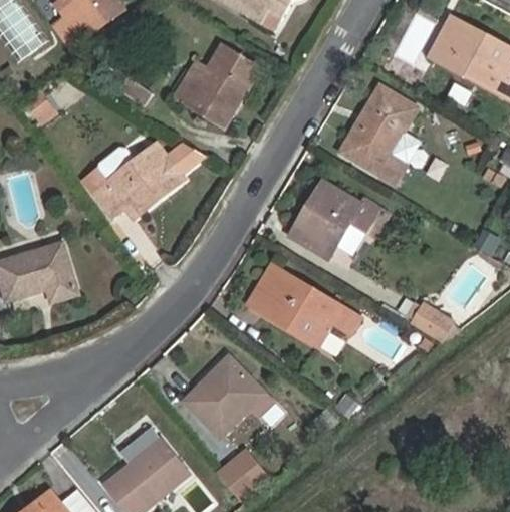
[(124,8),(118,0),(61,0),(67,8),(52,18),(70,46),(124,8)]
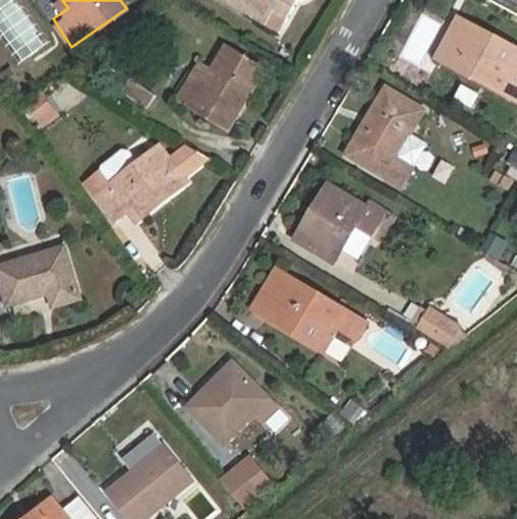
[(219,0),(277,34),(294,0),(219,0)]
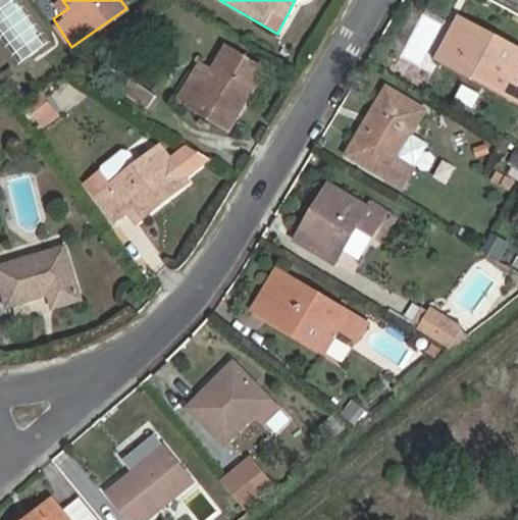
[(517,44),(458,10),(432,55),(517,102),(517,44)]
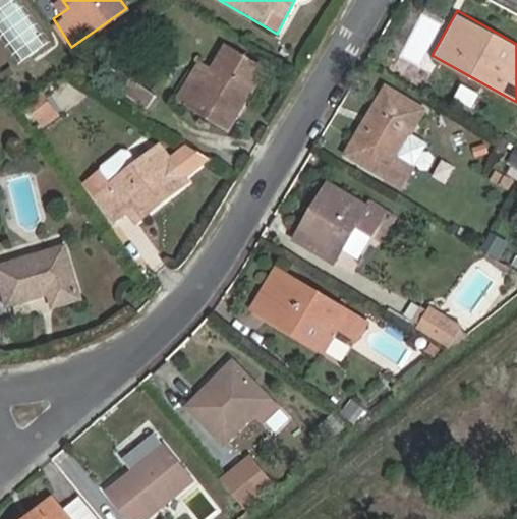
[(208,67),(188,101),(180,115),(221,139),(265,69),(223,43),(208,67)]
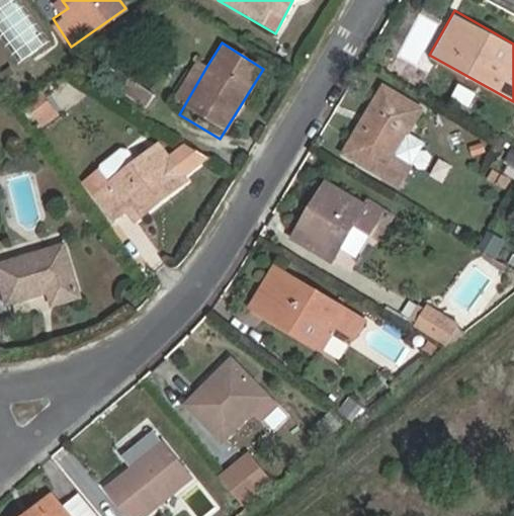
[(194,60),(174,91),(187,100),(206,67),(194,60)]
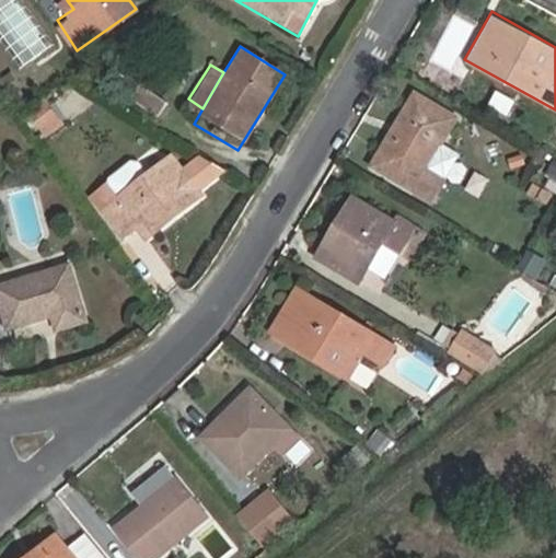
[(118,67),(107,85),(130,99),(140,79),(118,67)]
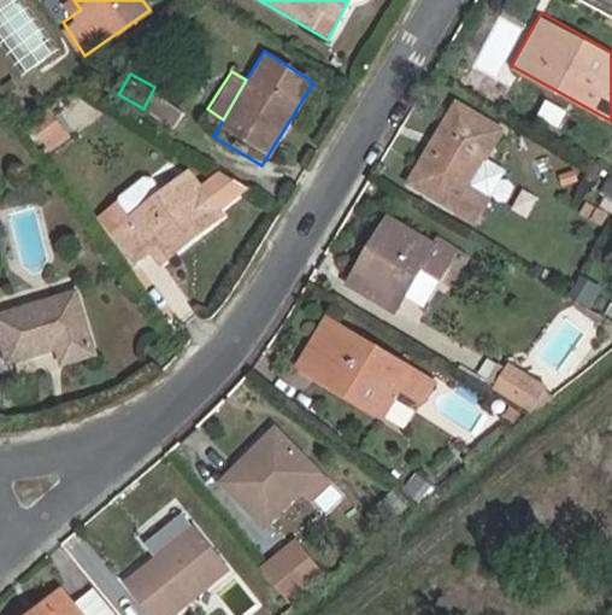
[(23,94),(10,77),(0,83),(0,109),(23,94)]
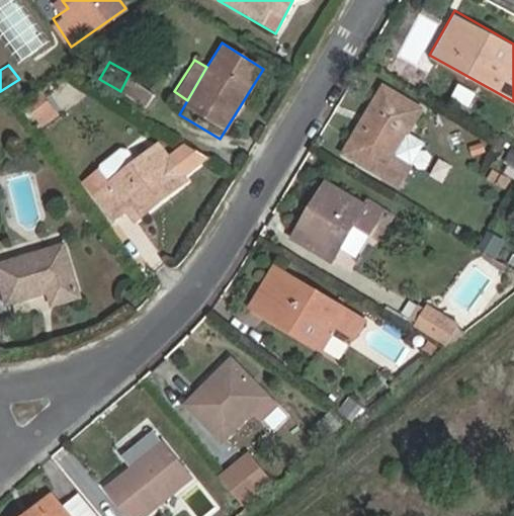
[(155,87),(130,73),(120,91),(145,105),(155,87)]
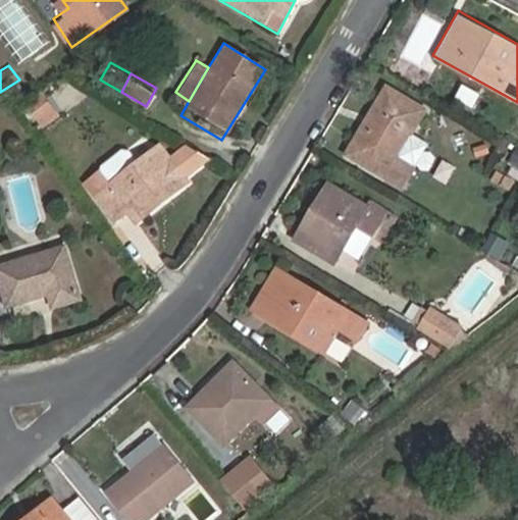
[(426,107),(384,84),(343,155),(403,190),(426,147),(410,137),(426,107)]
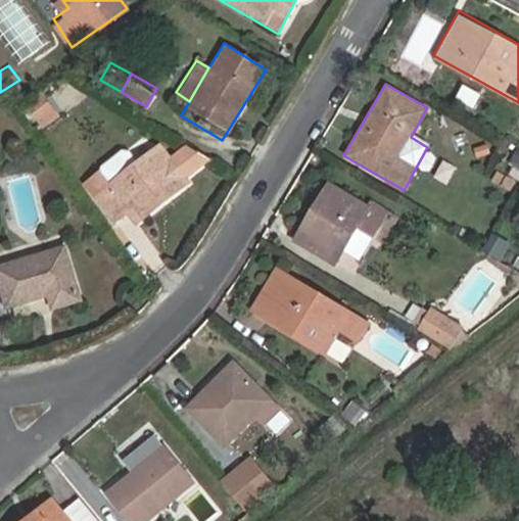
[(46,93),(31,102),(39,114),(53,106),(46,93)]
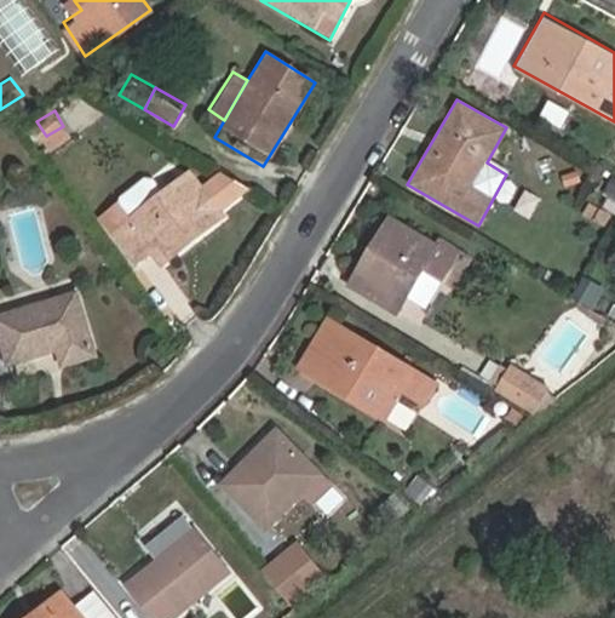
[(111,201),(91,215),(128,268),(147,253),(149,257),(184,232),(191,241),(226,216),(191,169),(159,193),(147,178),(141,177),(116,195),(114,201),(111,201)]
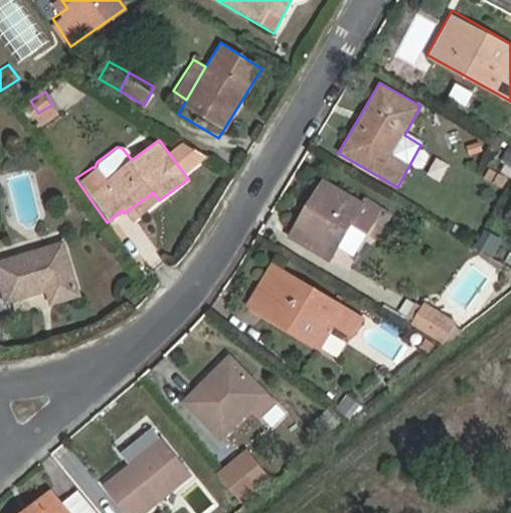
[(359,201),(320,178),(287,235),(328,261),(349,225),(363,233),(379,206),(363,196),(359,201)]
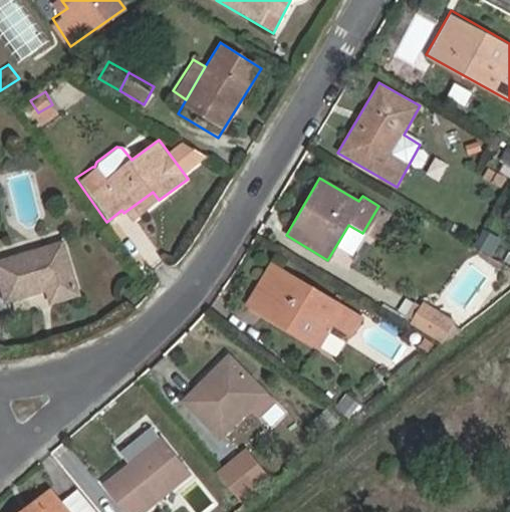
[(123,213),(130,220),(159,200),(153,192),(123,213)]
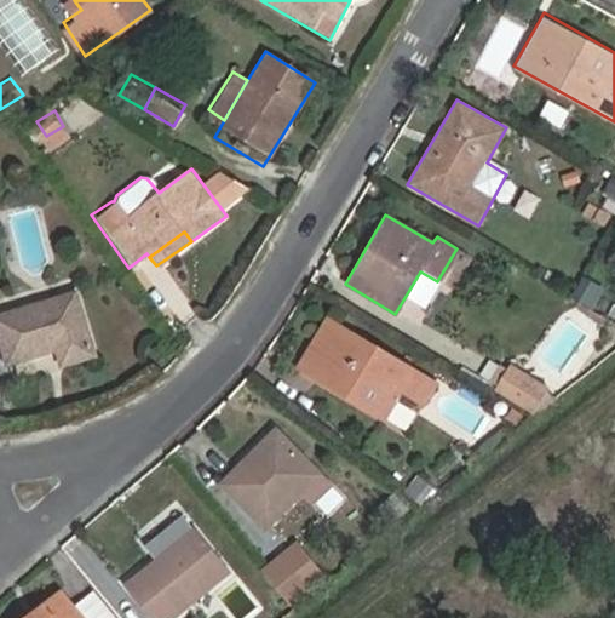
[(97,358),(75,290),(0,309),(0,356),(3,365),(52,352),(57,367),(97,358)]
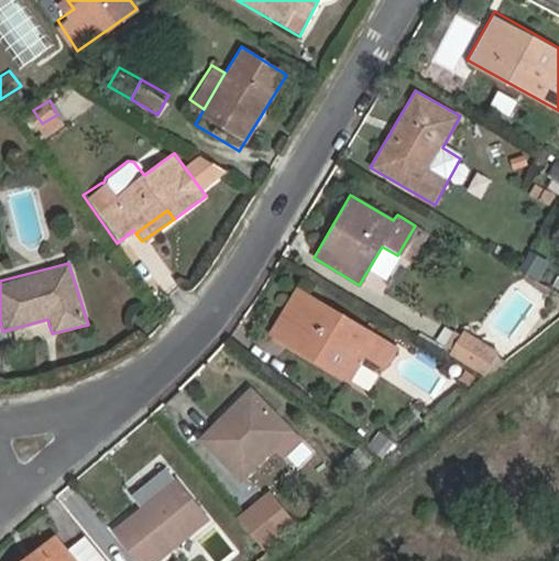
[(395,345),(297,286),(269,334),(346,380),(363,351),(385,363),(395,345)]
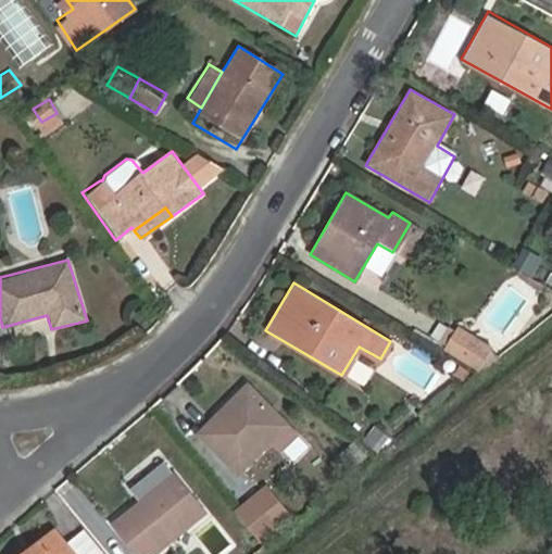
[(487,345),(456,329),(444,350),(475,368),(487,345)]
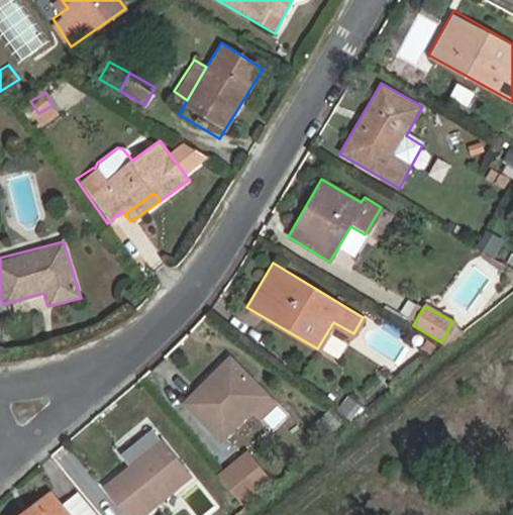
[(278,400),(229,352),(179,402),(217,440),(251,408),(261,415),(278,400)]
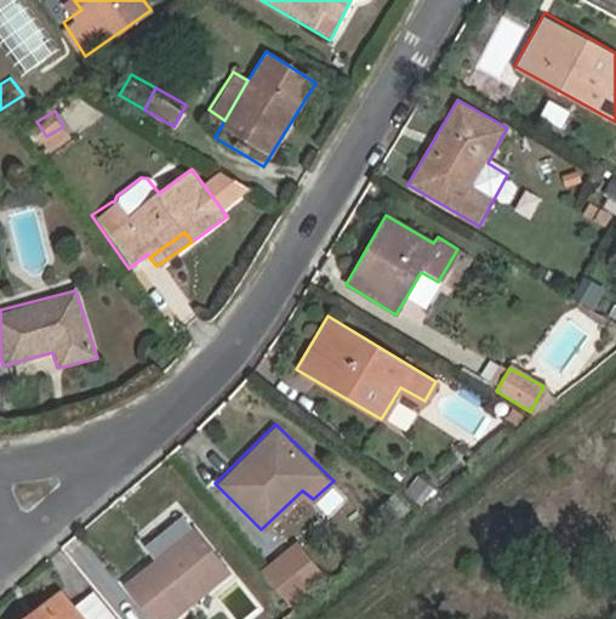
[(432,480),(411,466),(399,487),(420,501),(432,480)]
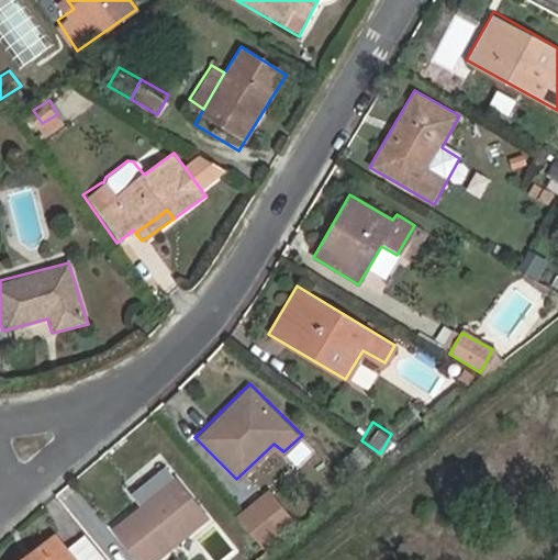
[(177,478),(111,526),(136,559),(151,559),(208,518),(177,478)]
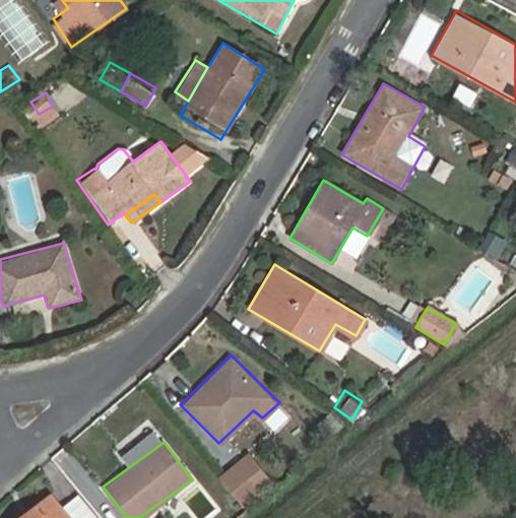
[(268,480),(248,454),(218,475),(235,496),(240,502),(268,480)]
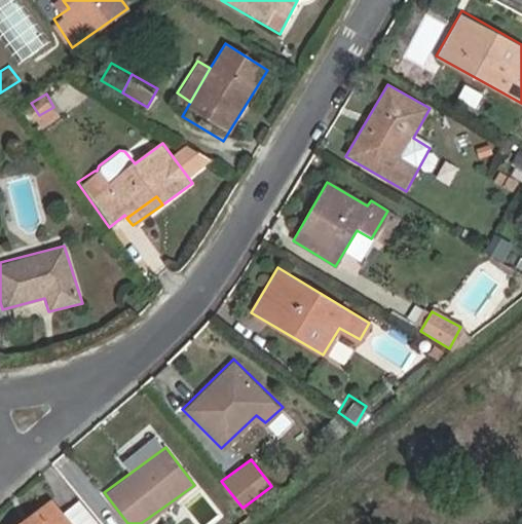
[(65,510),(78,523),(87,523),(96,517),(77,497),(65,510)]
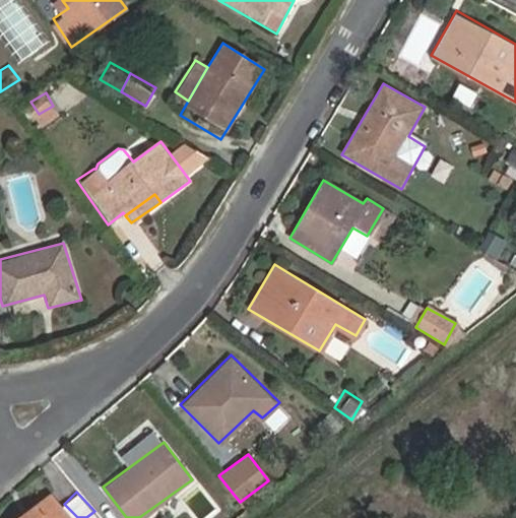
[(70,517),(50,493),(19,517),(70,517)]
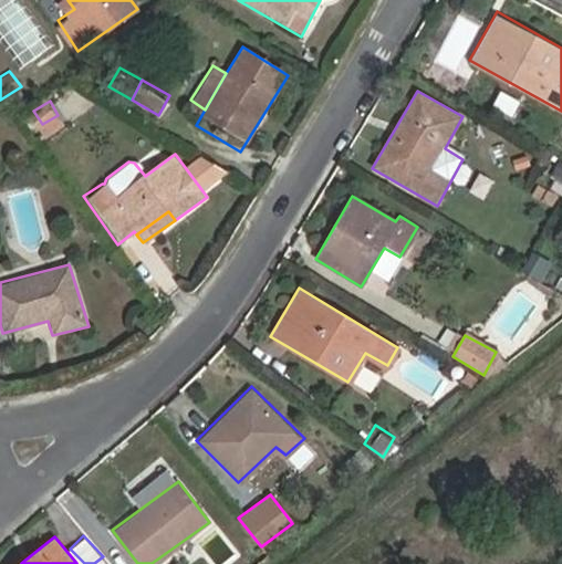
[(250,563),(266,552),(261,546),(256,540),(230,559),(235,563),(250,563)]
